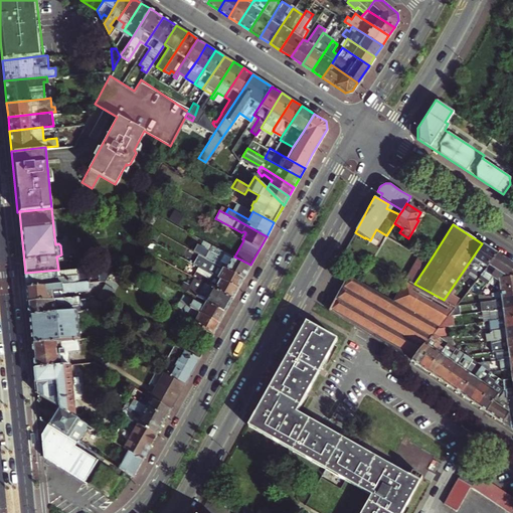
[(151,235),(143,231),(144,236),(152,240),(151,235)]
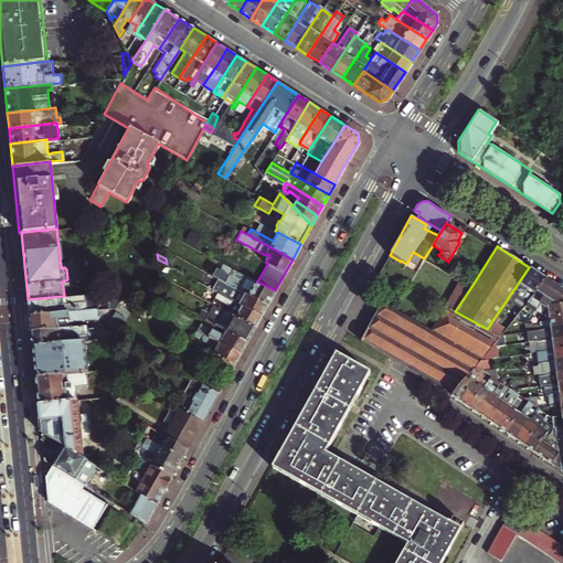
[(213,274),(218,277),(267,305),(275,290),(257,282),(246,275),(242,282),(216,267),(213,274)]
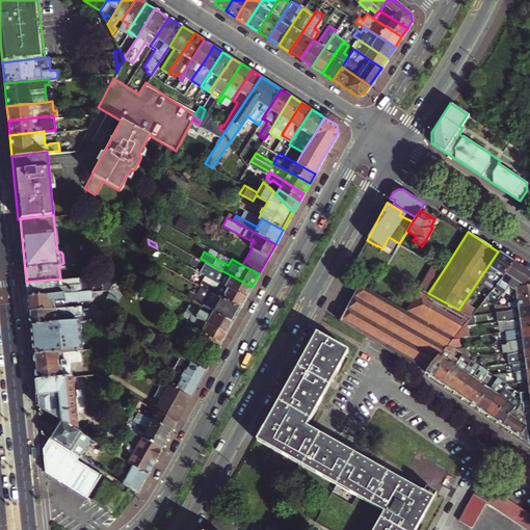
[(512,261),(498,252),(482,274),(496,283),(512,261)]
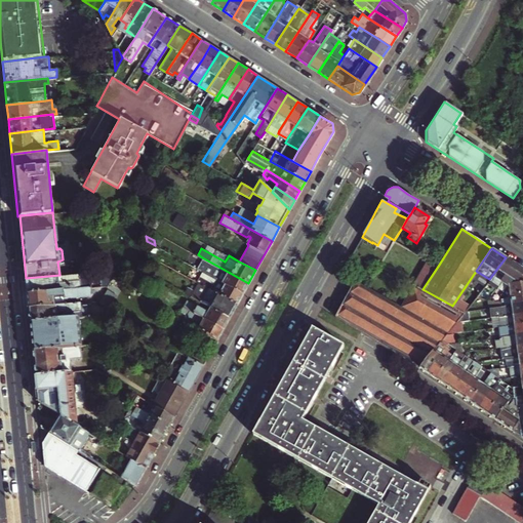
[(184,262),(202,272),(242,293),(248,283),(202,257),(200,263),(187,255),(184,262)]
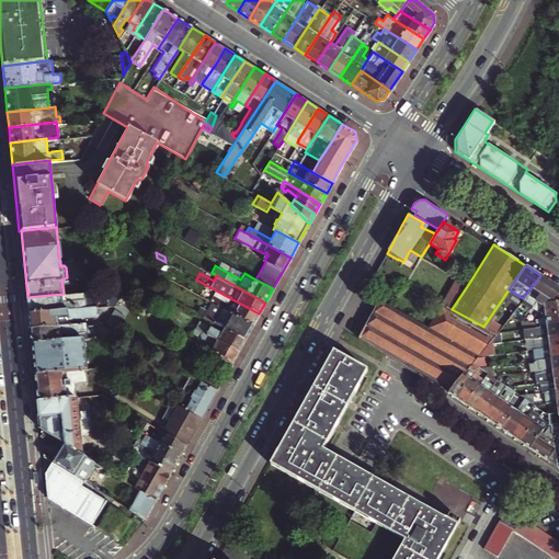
[(555,285),(540,275),(523,298),(531,305),(535,299),(540,293),(546,296),(555,285)]
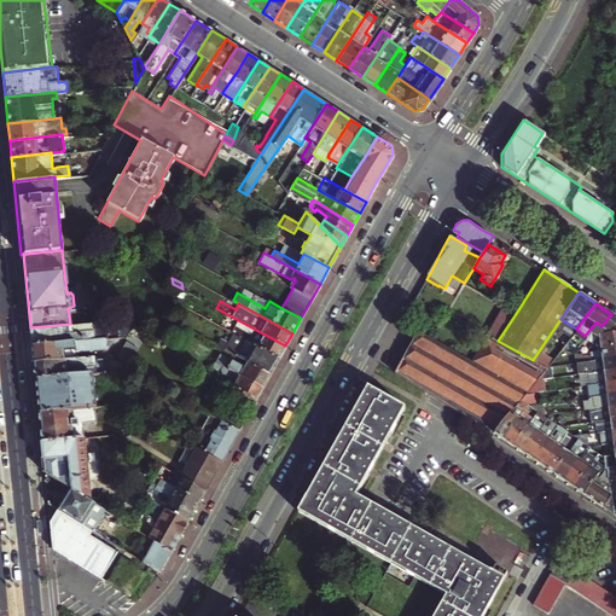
[(511,308),(492,338),(498,341),(517,312),(511,308)]
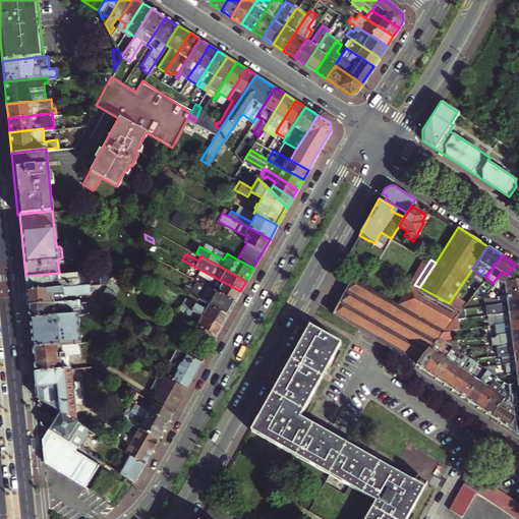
[(518,266),(515,265),(507,275),(502,272),(497,278),(503,283),(505,282),(504,281),(518,279),(518,266)]
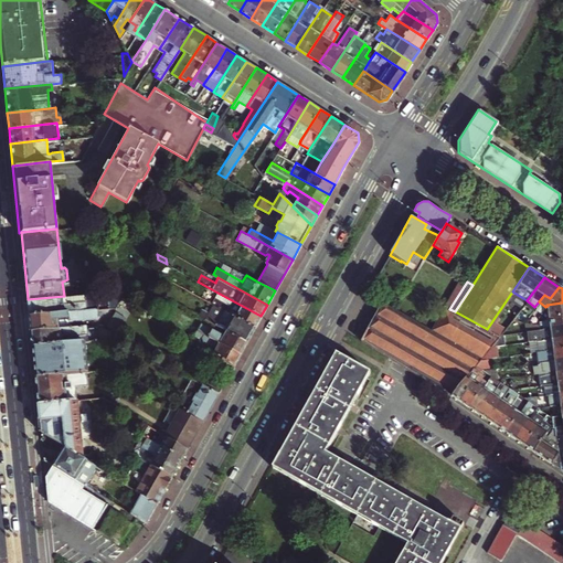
[(103,291),(104,300),(109,306),(114,306),(121,294),(115,290),(103,291)]
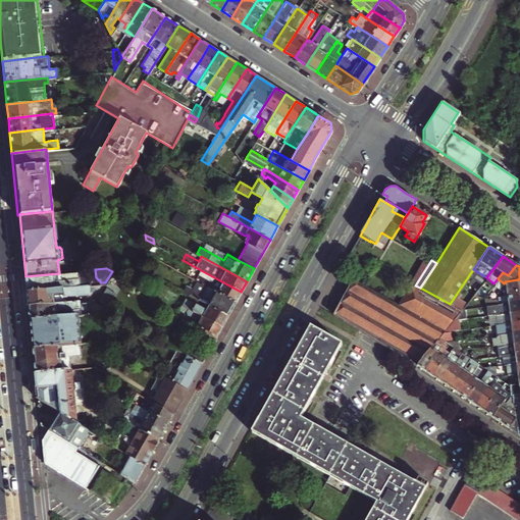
[(183,273),(207,287),(235,302),(241,292),(201,270),(198,274),(186,268),(183,273)]
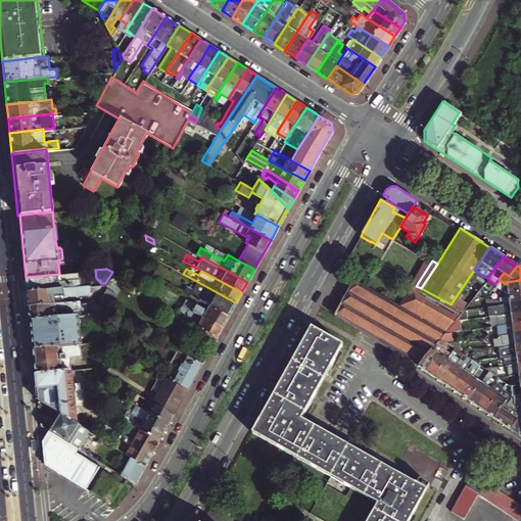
[(26,277),(25,277),(26,291),(62,287),(61,274),(59,274),(26,277)]
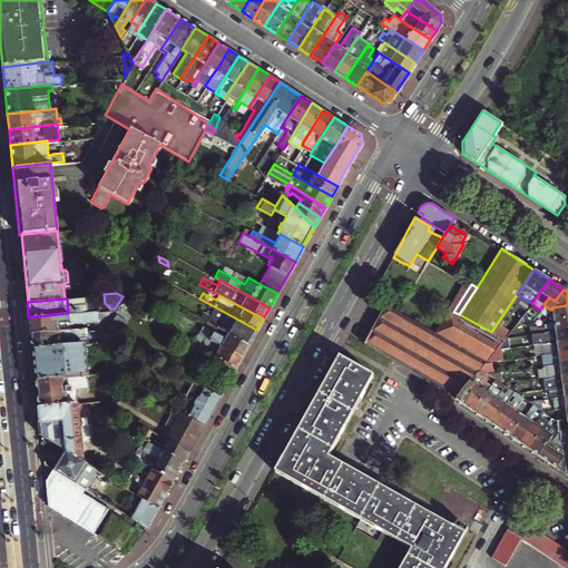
[(384,304),(363,343),(390,360),(454,399),(479,369),(486,360),(495,348),(502,339),(491,332),(459,314),(453,312),(447,307),(433,332),(384,304)]
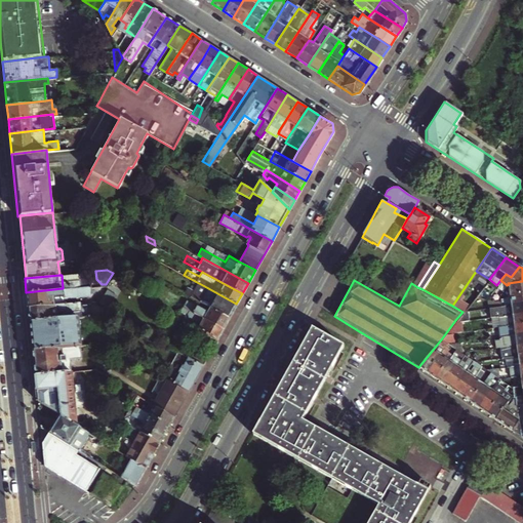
[(522,291),(522,281),(508,283),(509,284),(507,285),(504,287),(505,295),(509,293),(522,291)]
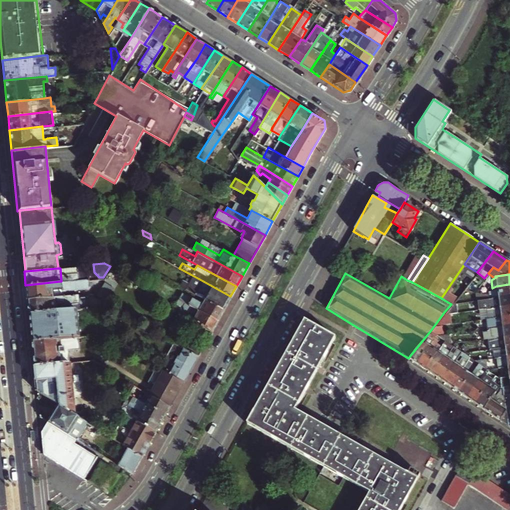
[(25,285),(27,299),(62,295),(62,290),(86,287),(88,286),(87,278),(61,281),(25,285)]
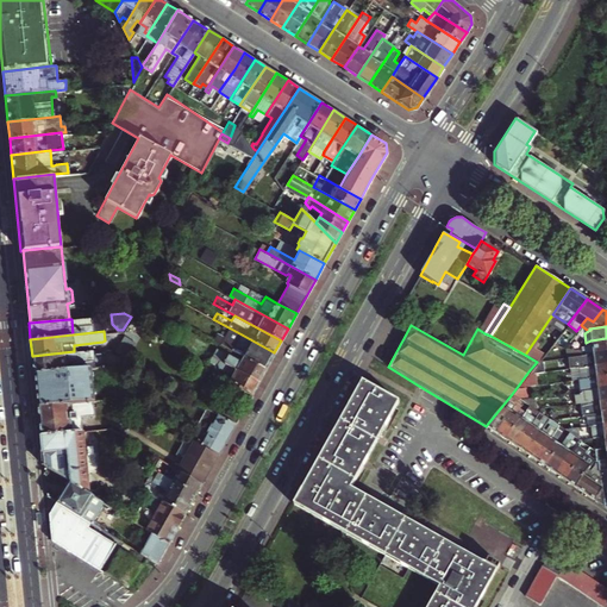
[(214,339),(244,356),(266,368),(274,352),(242,335),(237,343),(217,332),(214,339)]
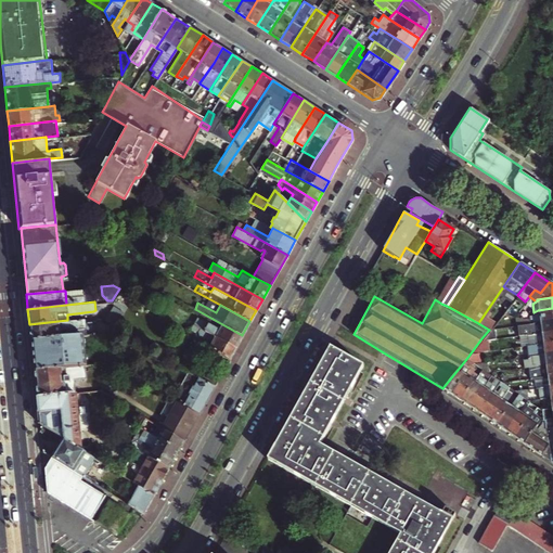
[(108,314),(120,319),(125,308),(113,304),(108,314)]
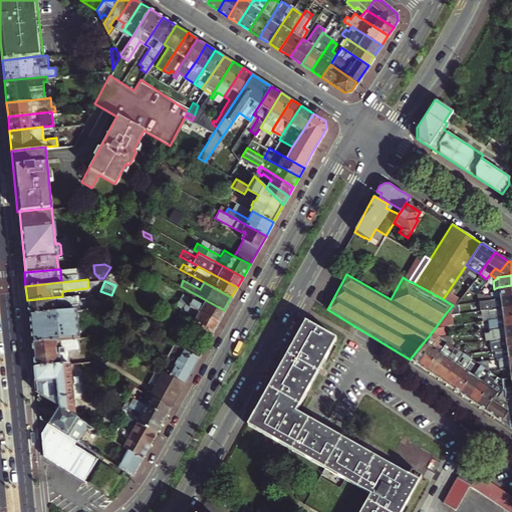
[(470,284),(465,291),(476,292),(478,290),(470,284)]
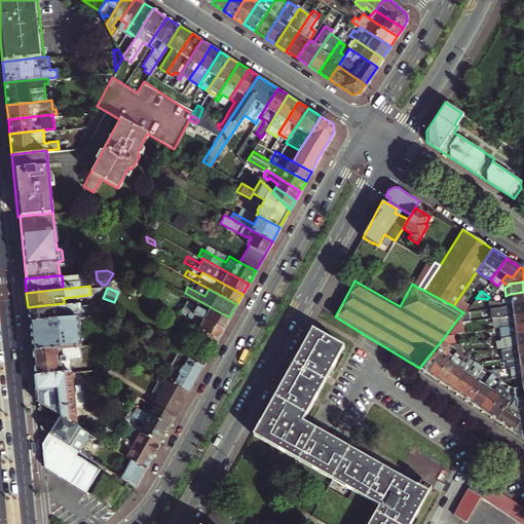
[(494,291),(489,297),(487,299),(500,301),(500,298),(499,294),(494,291)]
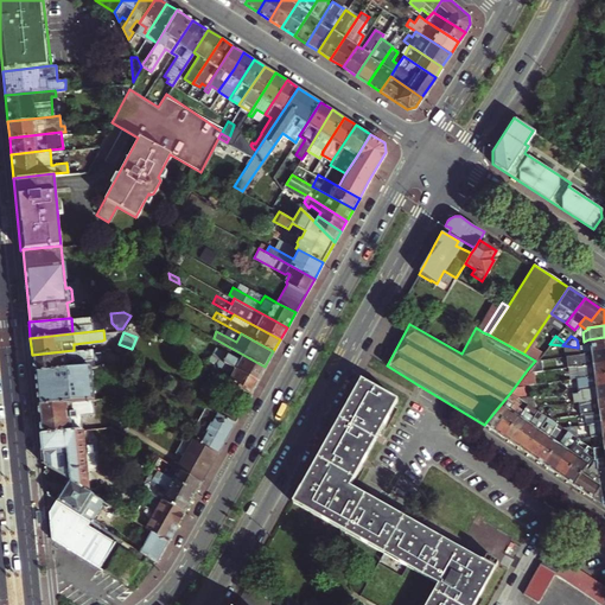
[(604,349),(604,337),(588,339),(591,351),(604,349)]
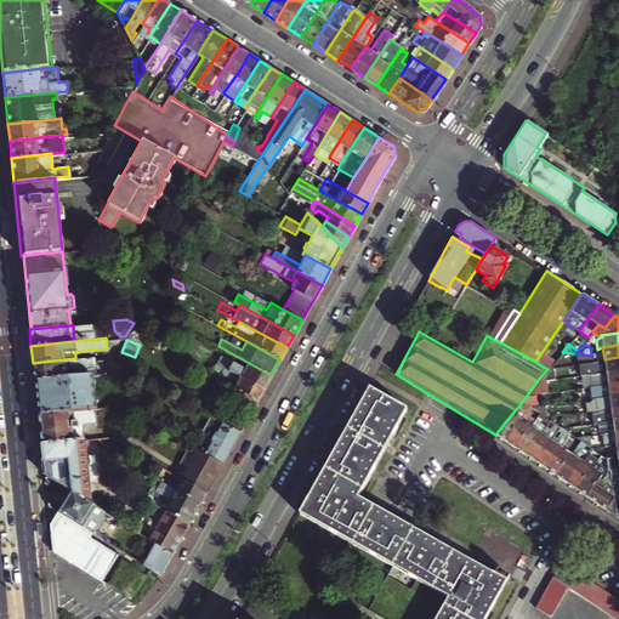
[(221,353),(214,367),(220,370),(223,365),(263,388),(271,375),(249,363),(245,370),(243,369),(243,367),(242,365),(221,353)]
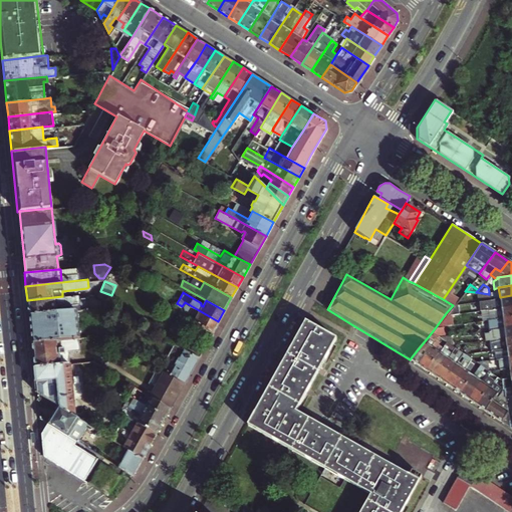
[(511,305),(511,295),(500,297),(493,298),(494,308),(511,305)]
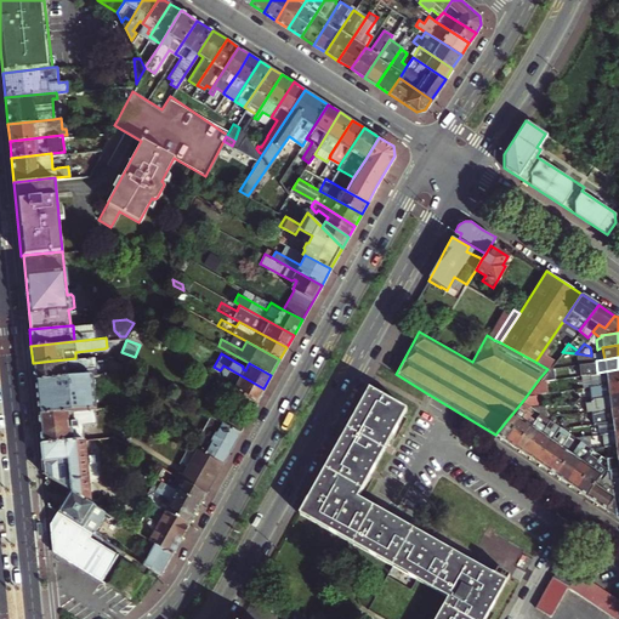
[(33,363),(34,380),(78,375),(75,358),(33,363)]
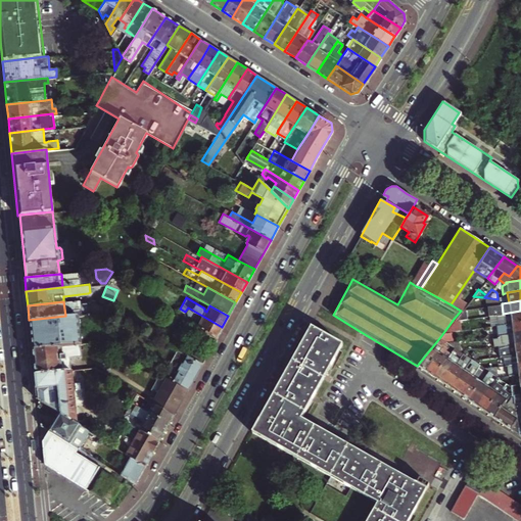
[(177,314),(216,337),(222,327),(188,308),(185,312),(180,309),(177,314)]
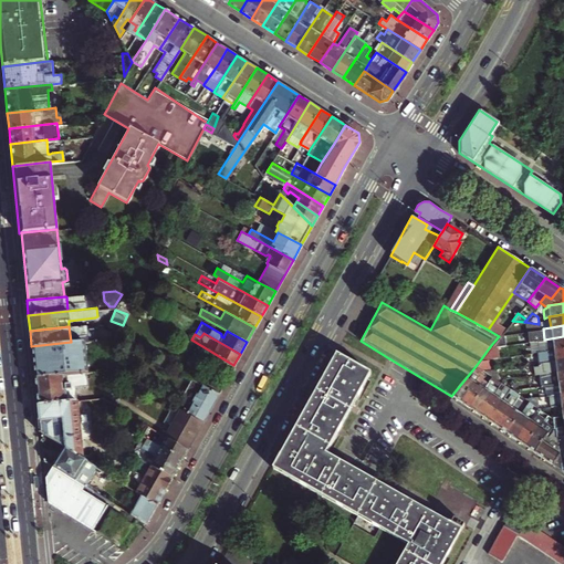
[(563,347),(563,336),(544,340),(544,343),(541,343),(540,340),(538,340),(539,351),(541,351),(563,347)]
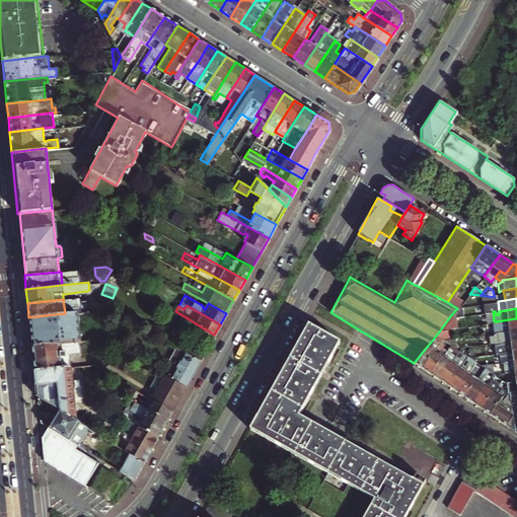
[(28,317),(31,345),(79,340),(76,312),(65,313),(28,317)]
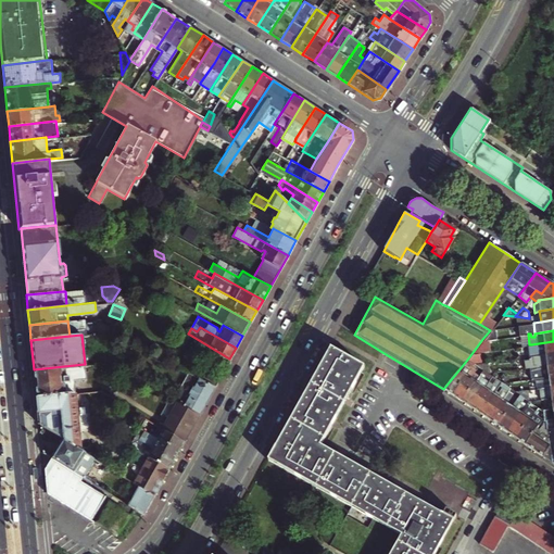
[(486,339),(482,339),(474,351),(488,350),(486,339)]
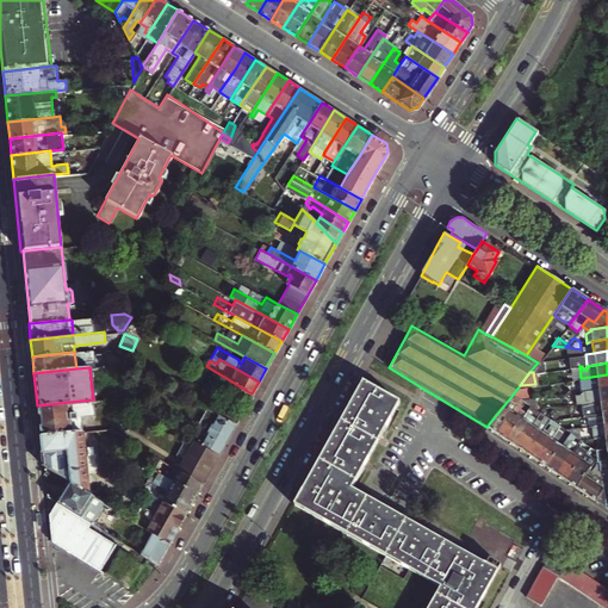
[(607,386),(607,374),(583,378),(584,383),(579,383),(579,391),(607,386)]
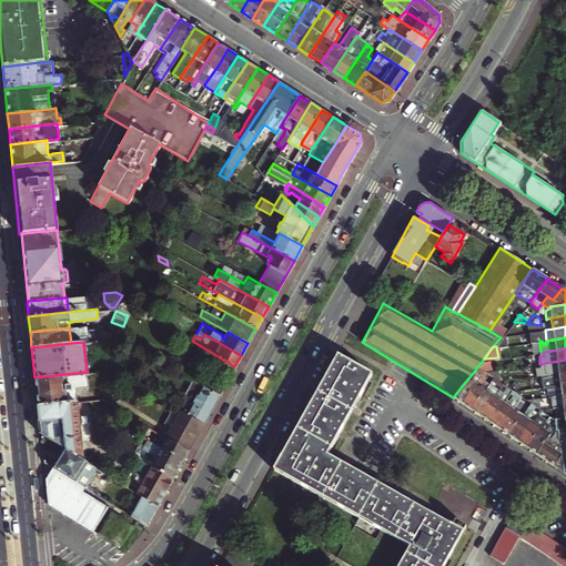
[(371,373),(336,353),(273,468),(407,546),(395,565),(441,565),(464,526),(453,519),(451,524),(447,522),(446,523),(326,454),(371,373)]
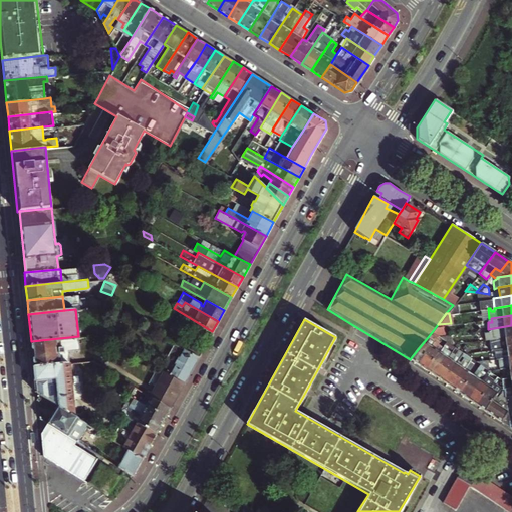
[(511,335),(511,325),(488,329),(486,329),(486,332),(483,332),(484,339),(505,336),(511,335)]
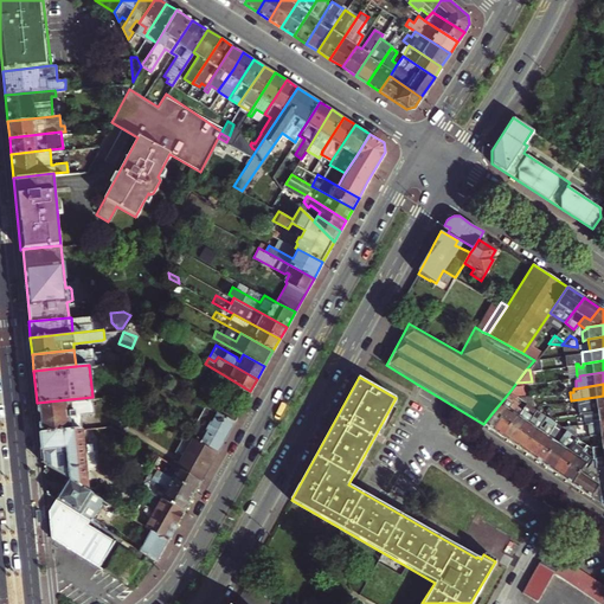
[(493,431),(515,397),(514,396),(509,392),(483,424),(493,431)]
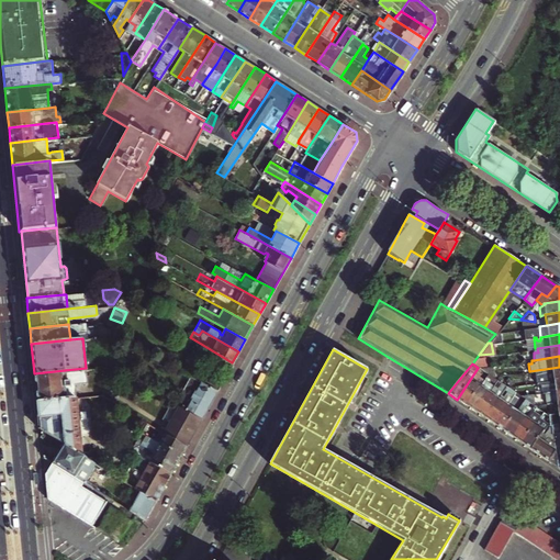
[(197,378),(201,380),(216,390),(224,377),(204,365),(197,378)]
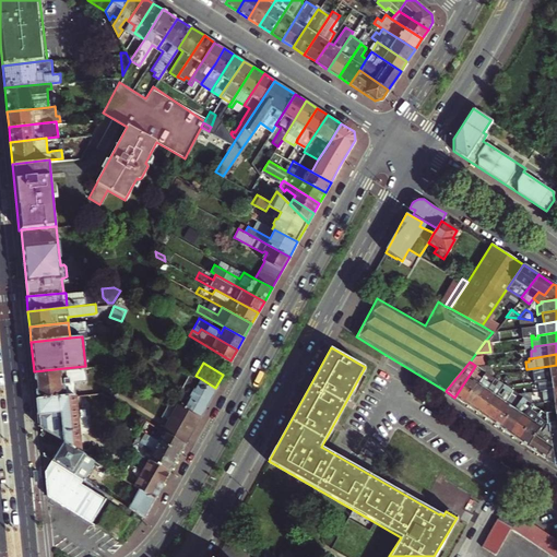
[(556,365),(549,366),(549,370),(542,371),(543,379),(556,376),(556,365)]
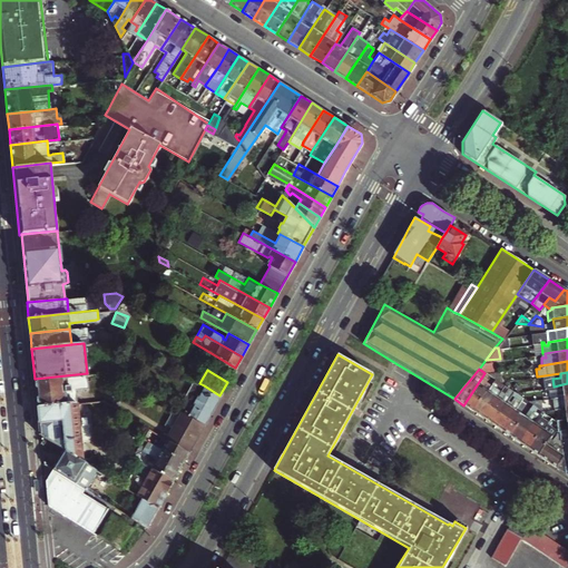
[(91,373),(87,373),(35,379),(38,405),(68,402),(67,391),(74,391),(74,384),(92,382),(91,373)]
